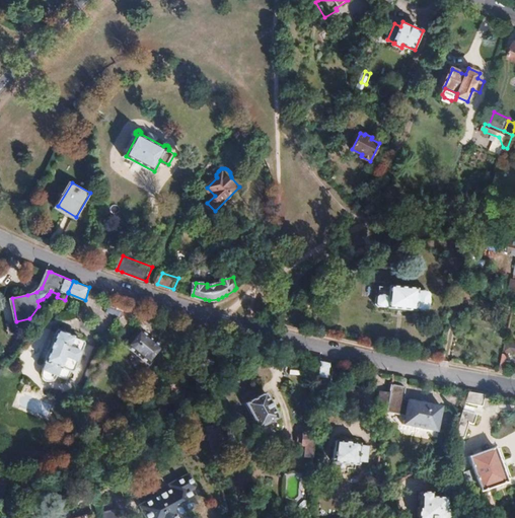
[(431,307),(432,293),(430,290),(419,289),(419,288),(394,285),(393,295),(380,294),(378,294),(377,296),(376,304),(378,305),(379,305),(392,306),(392,308),(417,310),(417,309),(427,309),(431,307)]
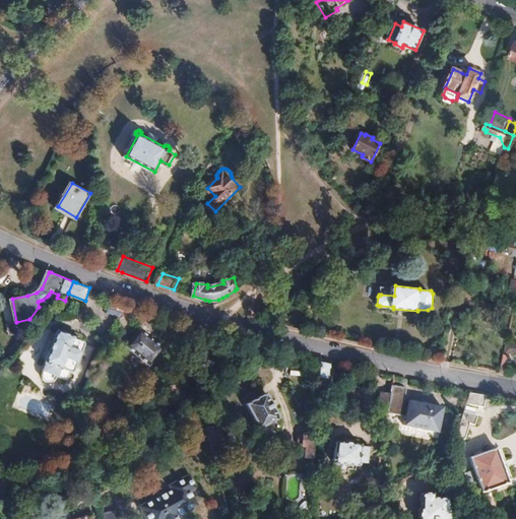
[(111,307),(110,313),(125,316),(126,310),(111,307)]
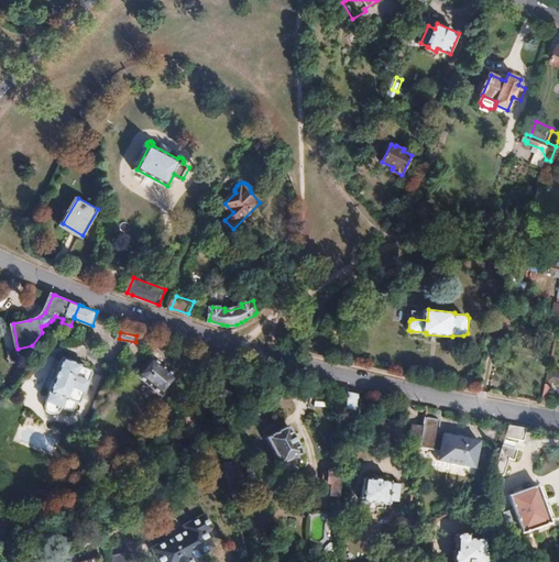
[(92,374),(91,372),(89,370),(86,368),(80,366),(81,364),(64,357),(48,390),(50,392),(46,400),(46,404),(46,407),(47,409),(50,410),(54,412),(56,412),(59,411),(61,409),(63,407),(63,406),(73,410),(77,400),(78,400),(80,400),(80,398),(90,378),(92,374)]
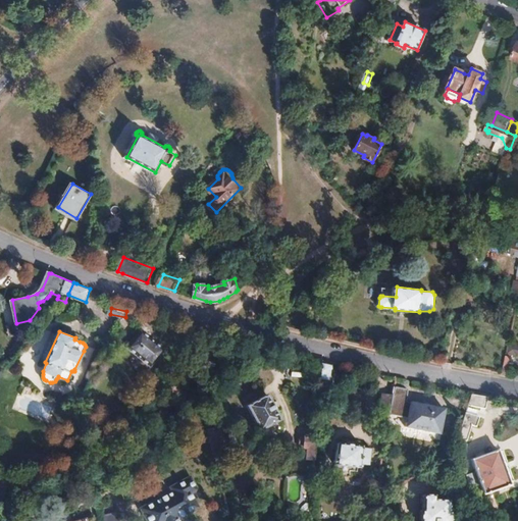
[(174,351),(151,332),(138,350),(161,368),(174,351)]
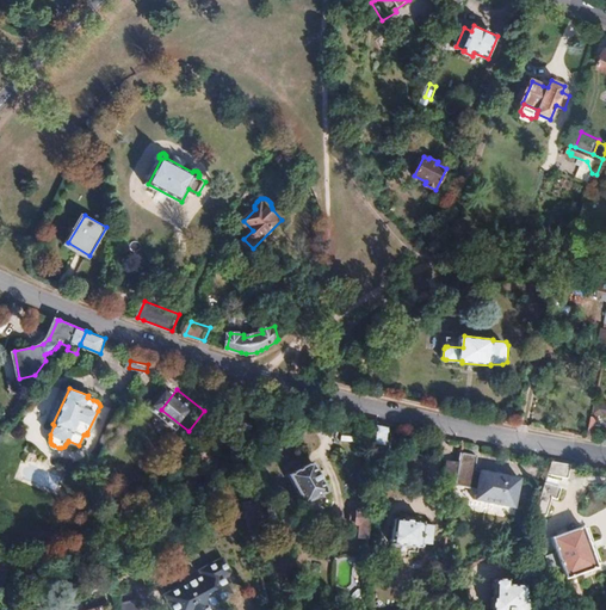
[(599,438),(604,418),(597,417),(592,437),(599,438)]
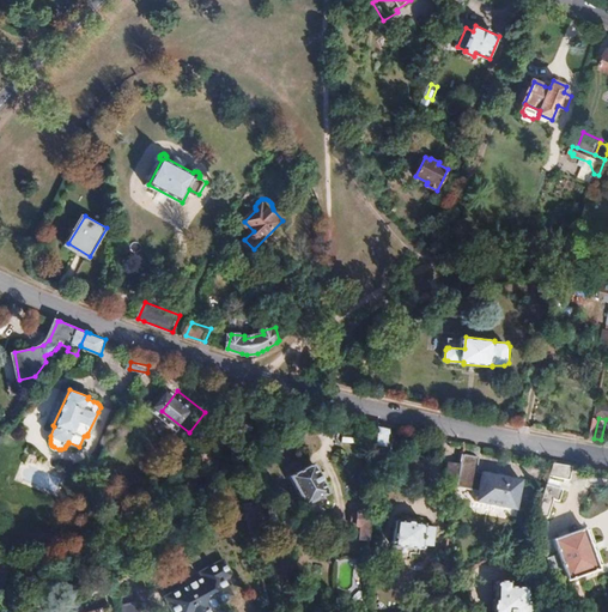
[(391,447),(393,428),(381,425),(381,424),(378,447),(391,447)]
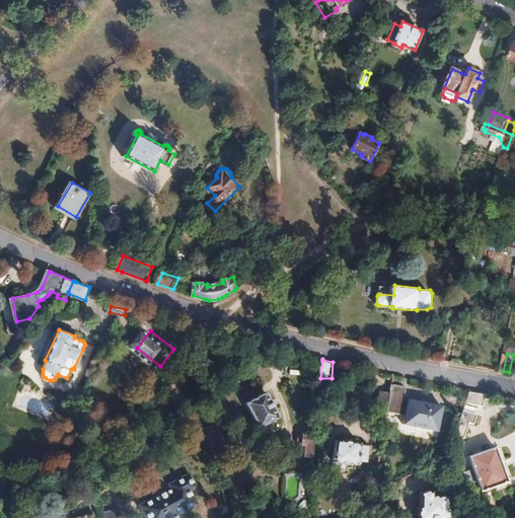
[(439,431),(444,407),(432,403),(432,402),(422,401),(410,399),(408,399),(406,399),(407,386),(394,384),(392,393),(391,398),(389,411),(407,415),(405,424),(439,431)]
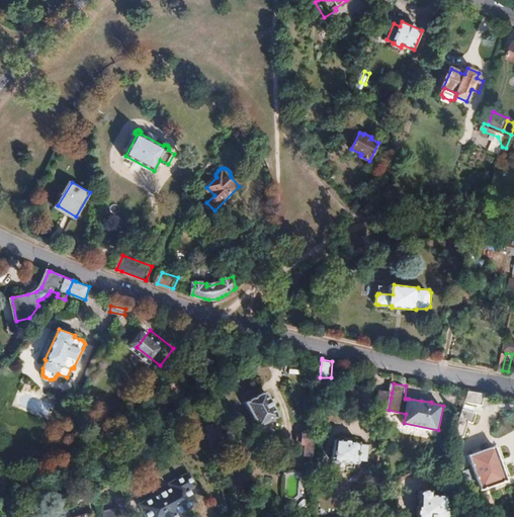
[(391,398),(392,393),(381,391),(380,406),(390,407),(391,398)]
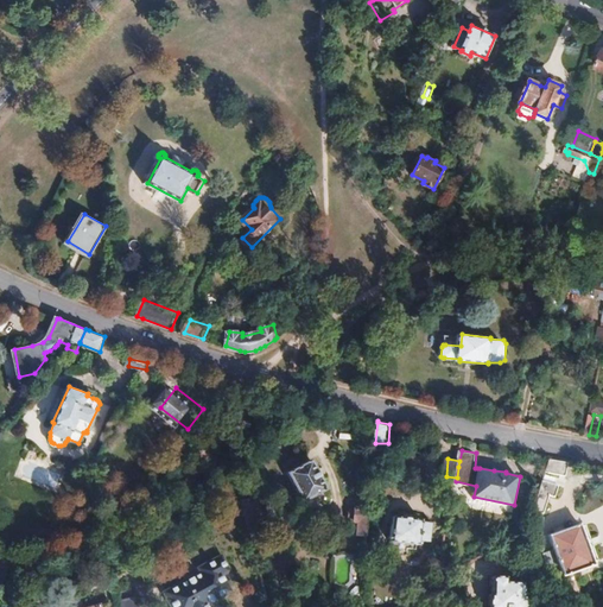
[(569,475),(571,461),(552,459),(546,476),(535,510),(546,513),(552,495),(557,497),(560,485),(550,481),(552,473),(569,475)]
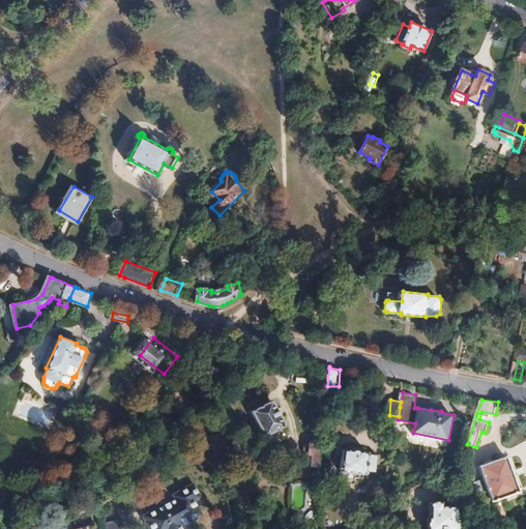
[(265,437),(286,425),(273,401),(252,412),(265,437)]
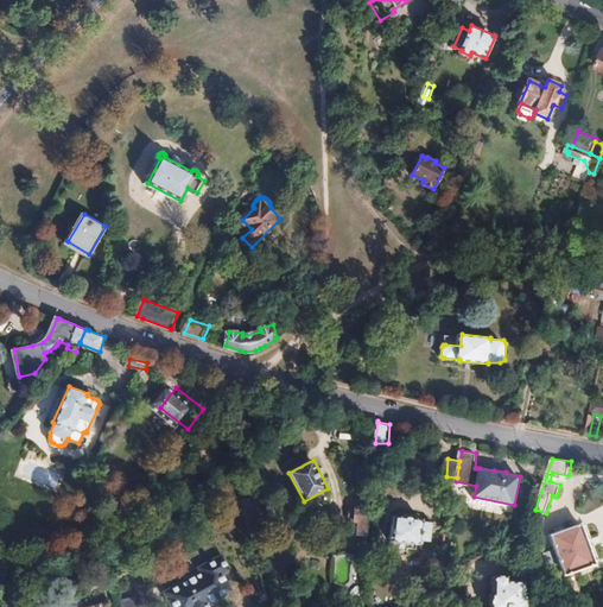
[(368,532),(370,509),(372,497),(363,497),(363,506),(359,506),(359,510),(353,509),(353,518),(357,518),(357,520),(362,520),(361,532),(368,532)]
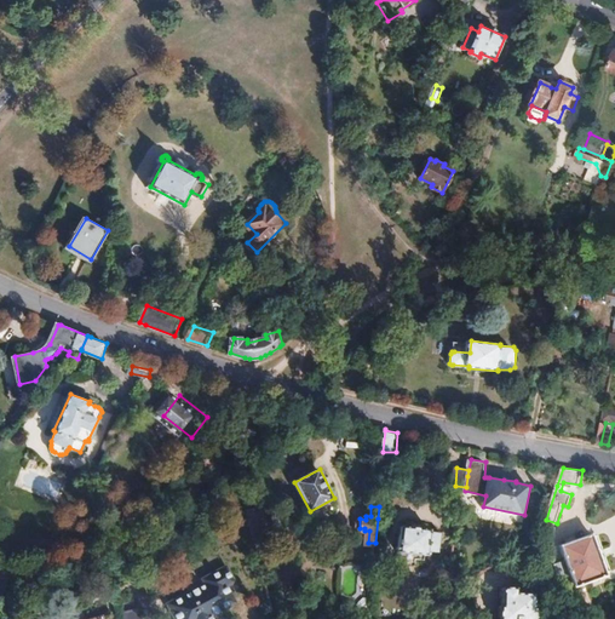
[(555,538),(557,527),(545,523),(547,537),(555,538)]
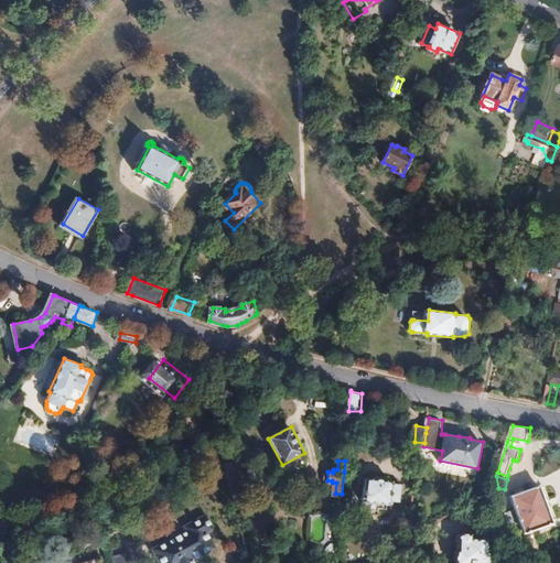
[(365,501),(392,505),(392,500),(402,501),(405,485),(395,484),(396,480),(367,478),(365,501)]
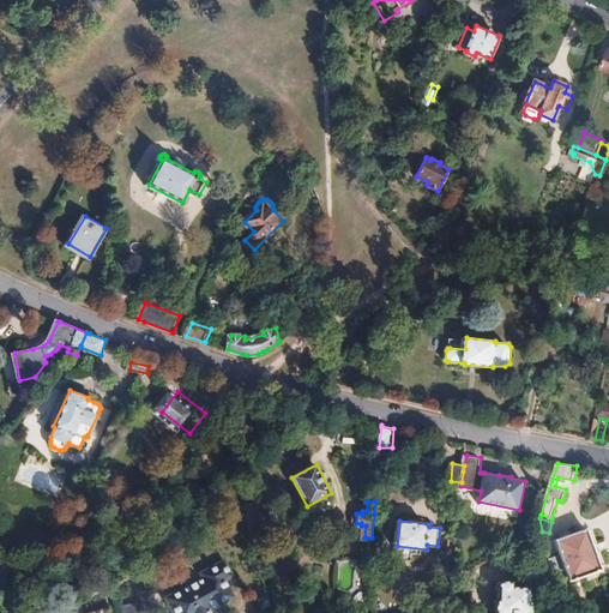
[(602,571),(589,529),(556,540),(570,582),(602,571)]
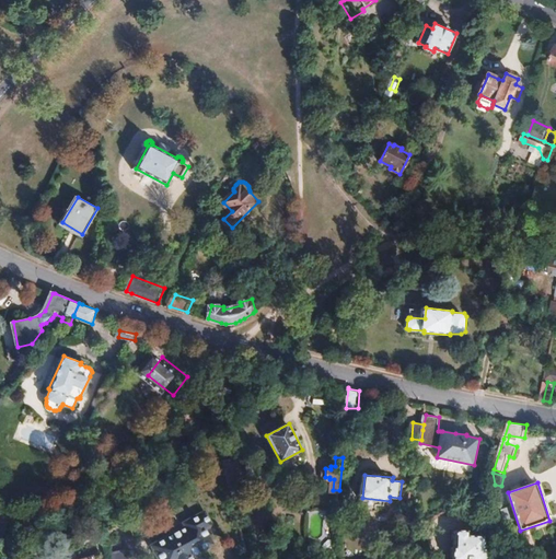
[(196,558),(193,554),(215,542),(206,526),(212,522),(205,509),(184,520),(186,524),(152,543),(161,558),(196,558)]
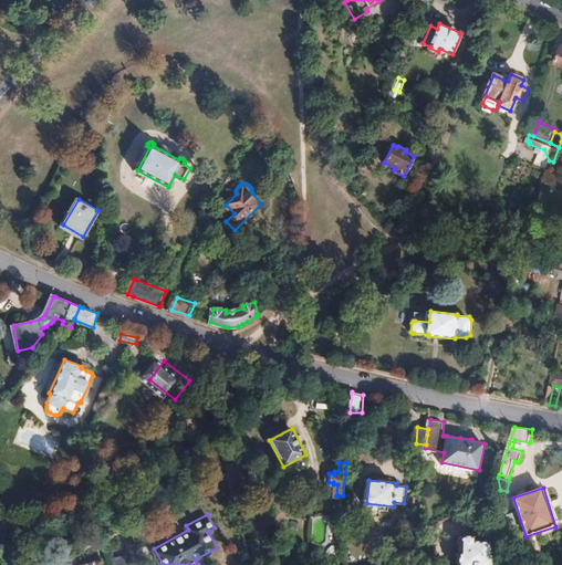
[(458,564),(490,564),(491,554),(489,554),(489,541),(475,541),(475,536),(461,535),(460,553),(458,553),(458,564)]
